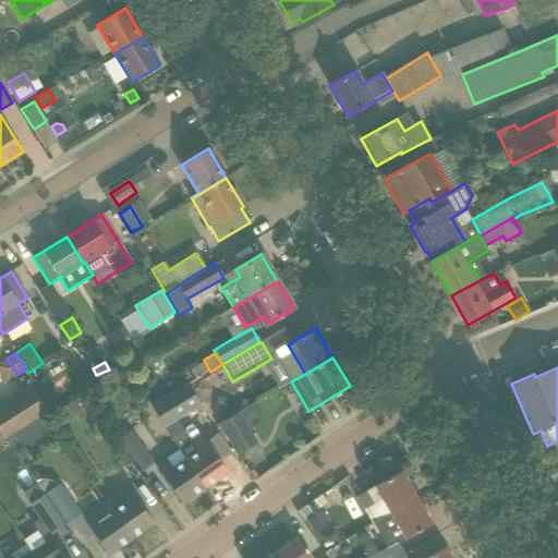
[(186,383),(149,405),(164,427),(201,404),(186,383)]
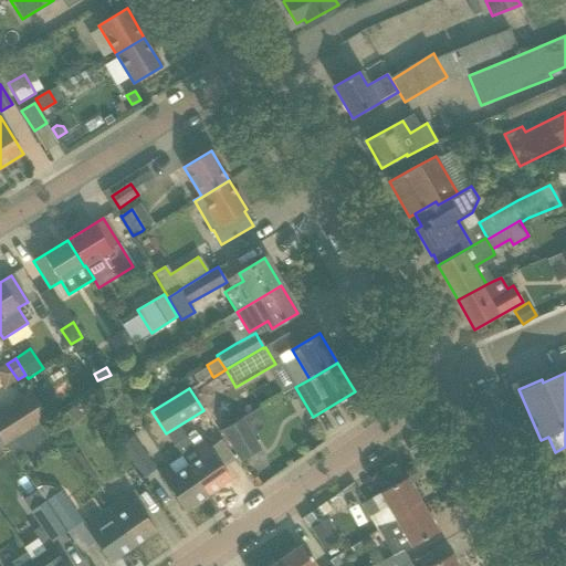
[(0,415),(0,438),(4,444),(46,417),(32,395),(0,415)]
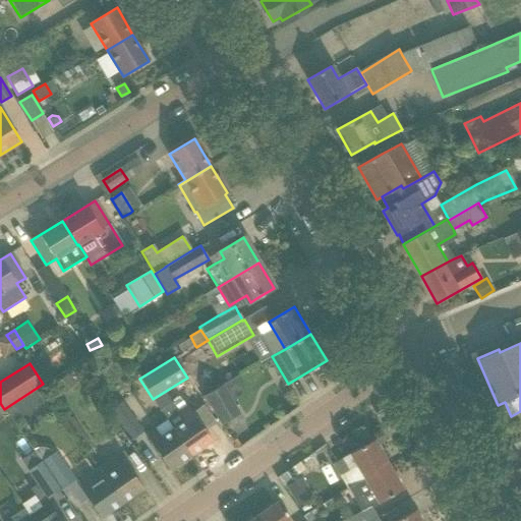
[(68,373),(54,385),(62,395),(75,385),(68,373)]
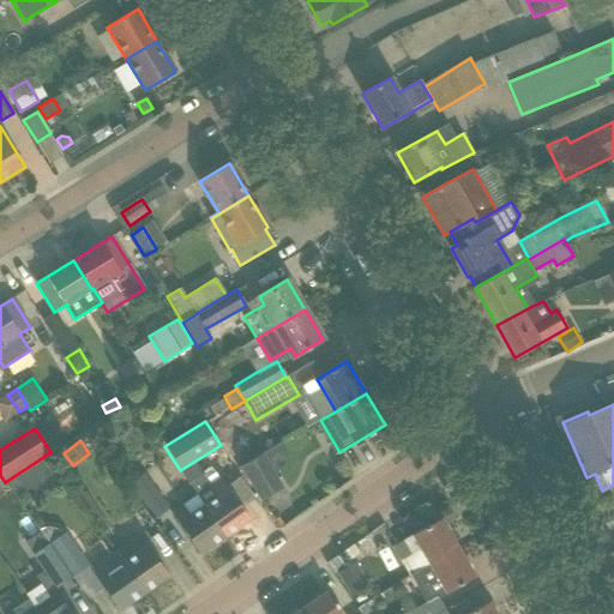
[(260,456),(241,468),(262,500),(282,487),(262,455),(260,456)]
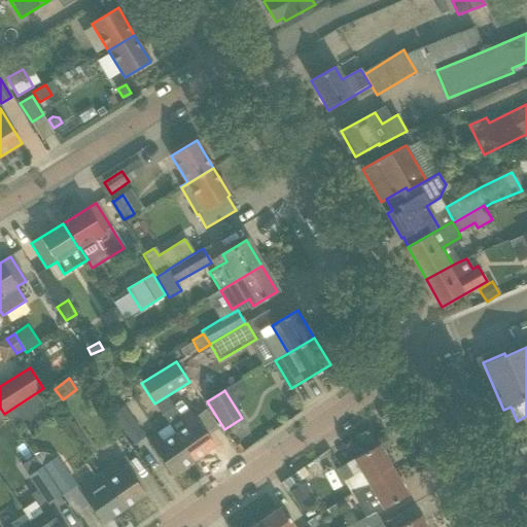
[(22,406),(7,415),(12,423),(27,414),(47,400),(42,392),(22,406)]
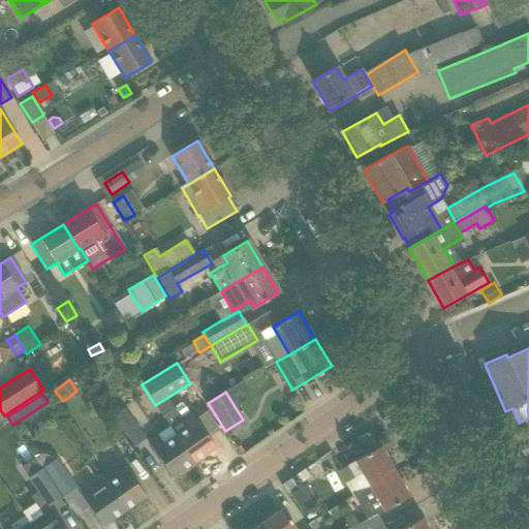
[(170,428),(193,462),(215,447),(191,413),(182,419),(174,407),(161,415),(170,428)]
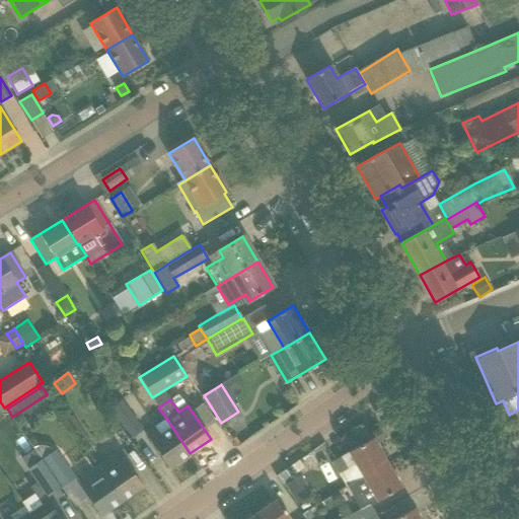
[(110,409),(132,439),(144,431),(122,400),(110,409)]
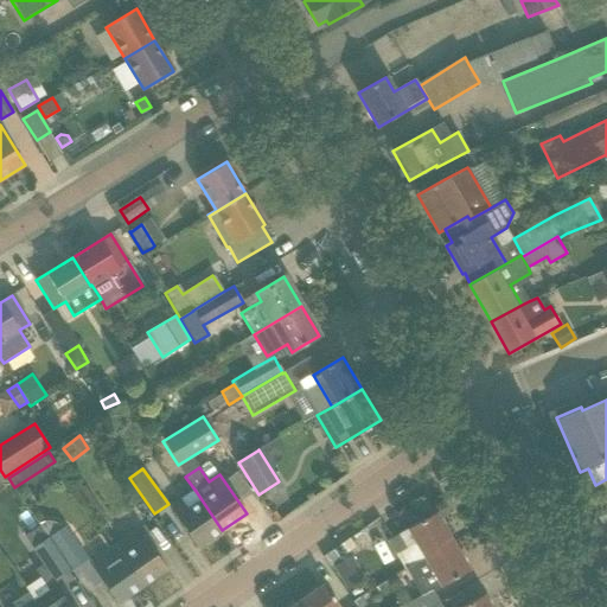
[(171,509),(197,548),(222,530),(196,491),(171,509)]
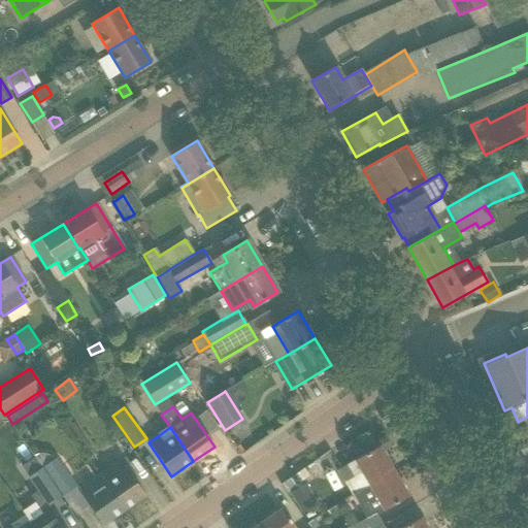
[(355,460),(370,485),(393,471),(378,447),(355,460)]
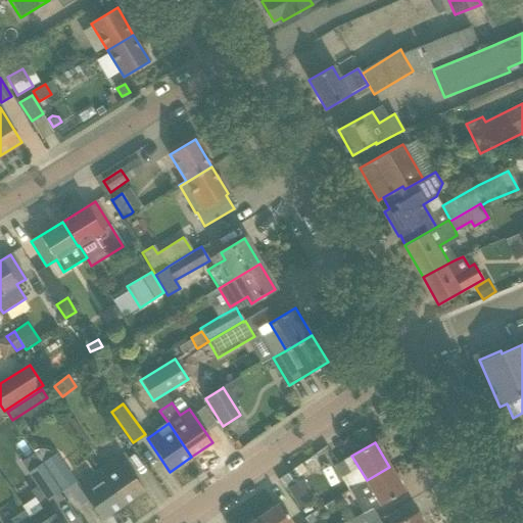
[(42,463),(61,491),(77,481),(56,453),(42,463)]
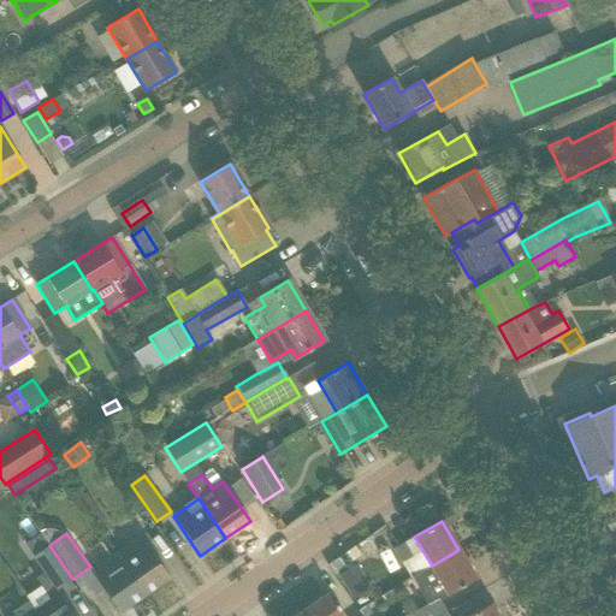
[(124,566),(144,594),(169,578),(141,538),(130,545),(137,556),(124,566)]
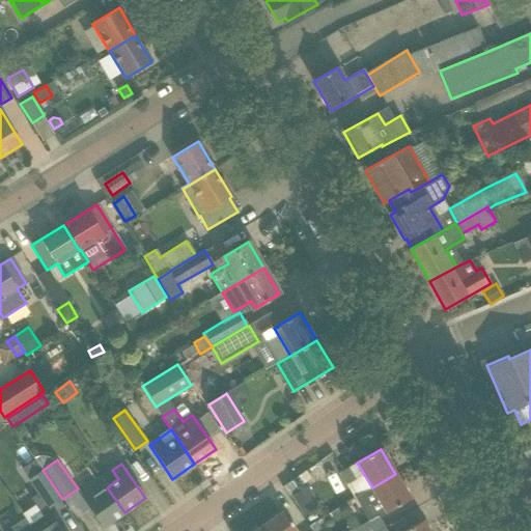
[(339,473),(346,485),(357,479),(350,467),(339,473)]
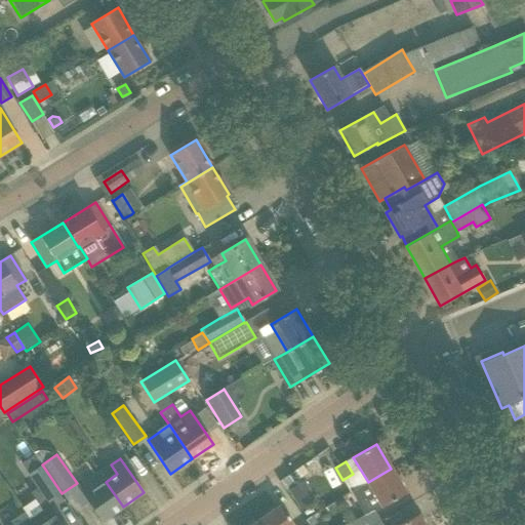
[(42,465),(29,474),(38,488),(30,493),(43,513),(51,507),(48,502),(62,493),(42,465)]
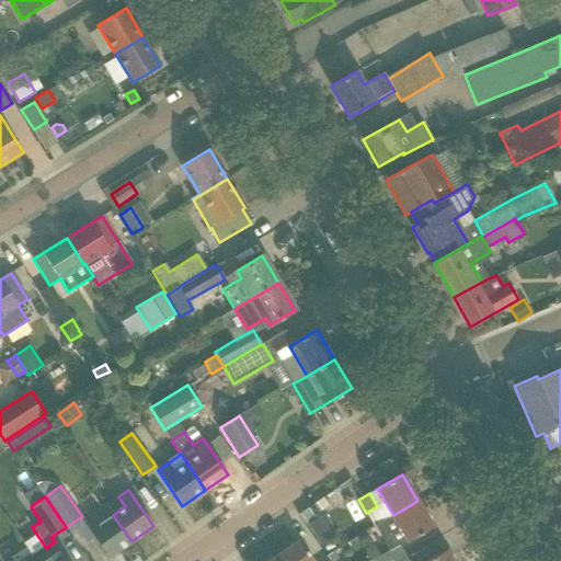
[(390,551),(373,560),(398,560),(407,556),(401,547),(433,527),(418,501),(393,515),(376,526),(390,551)]
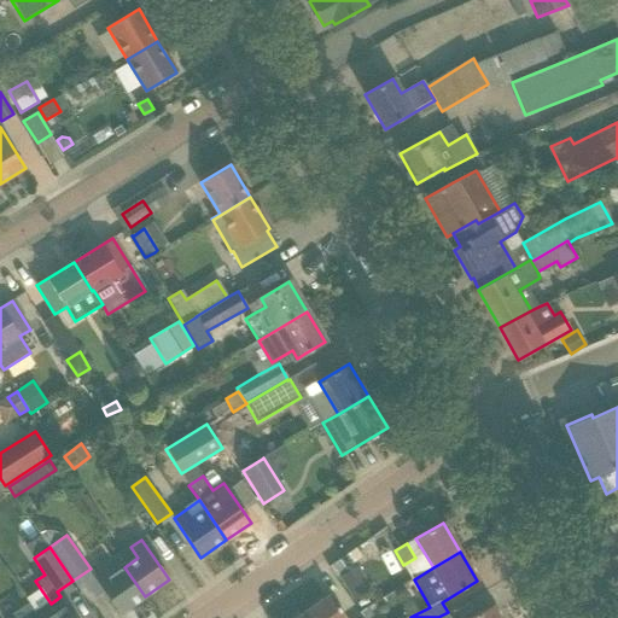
[(345,555),(332,565),(339,575),(353,565),(345,555)]
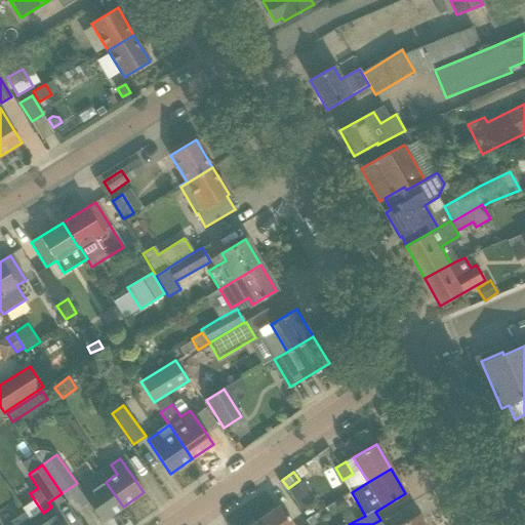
[(78,488),(102,522),(123,507),(106,482),(99,473),(78,488)]
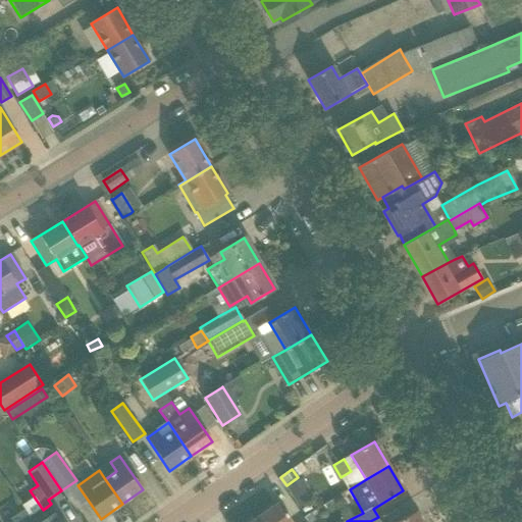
[(303,478),(286,487),(292,498),(308,488),(303,478)]
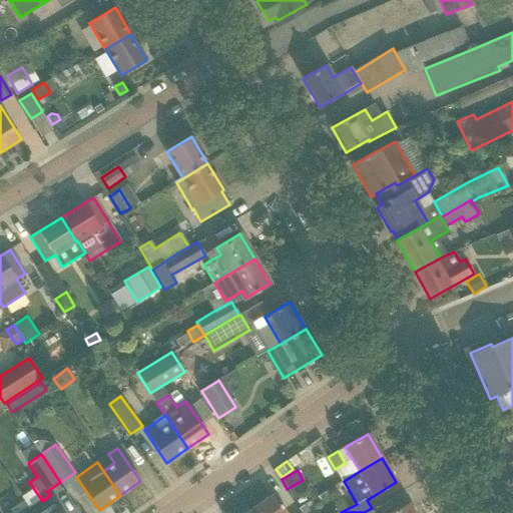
[(250,510),(252,512),(287,512),(274,494),(250,510)]
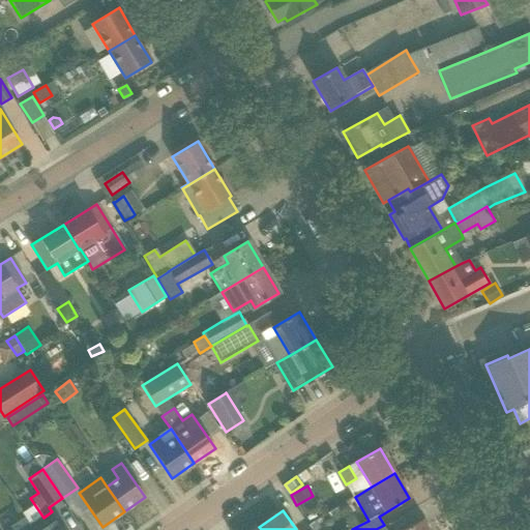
[(30,527),(32,529),(63,529),(52,511),(43,518),(42,518),(30,527)]
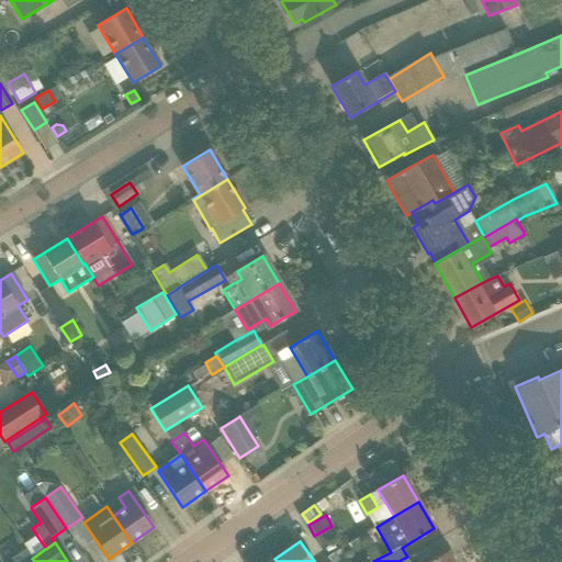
[(34,561),(32,559),(25,549),(11,559),(12,561),(34,561)]
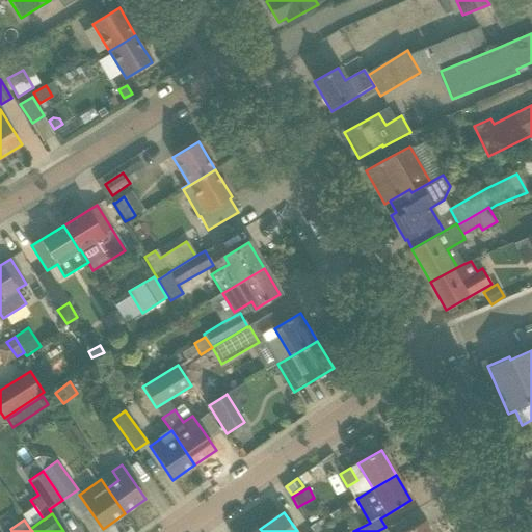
[(429,531),(423,522),(405,531),(429,531)]
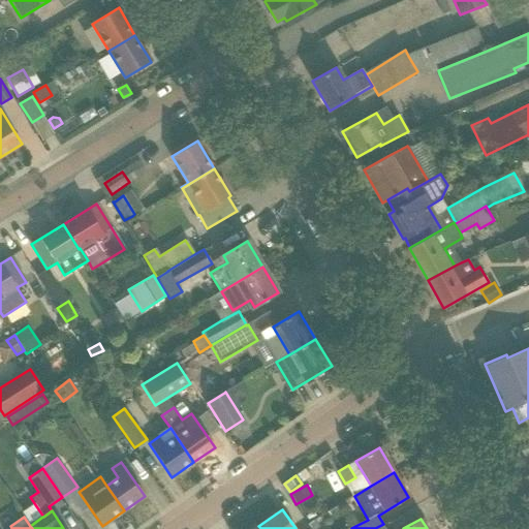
[(314,520),(308,524),(310,528),(315,528),(319,527),(314,520)]
